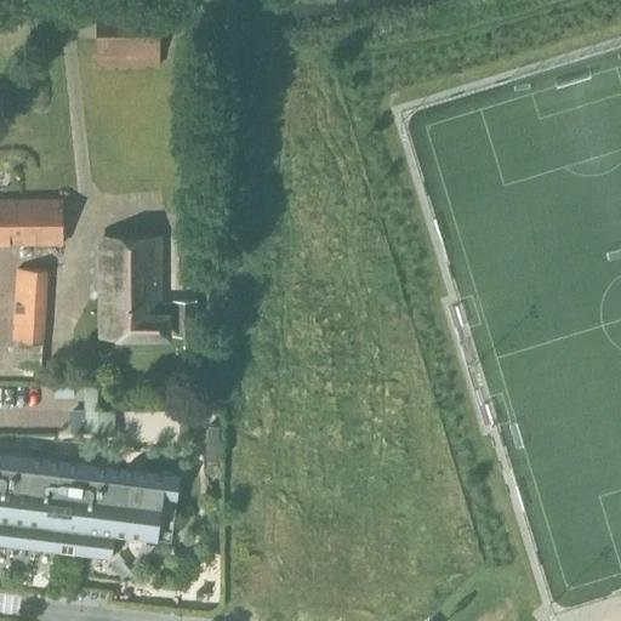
[(160,10),(97,10),(97,64),(160,66),(160,10)]
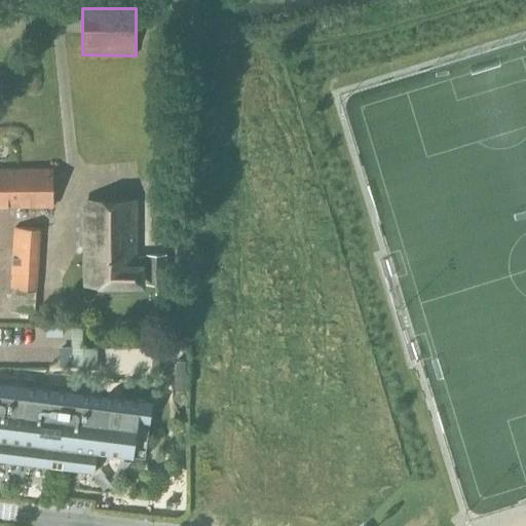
[(53,168),(0,168),(0,207),(53,207),(53,168)]
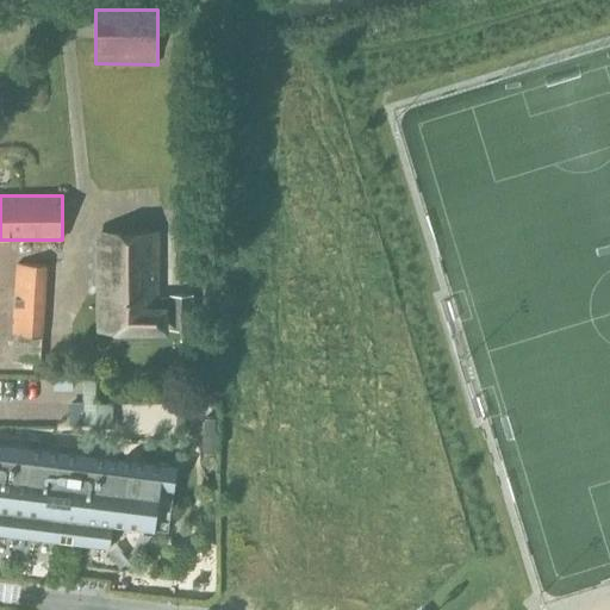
[(192,296),(170,296),(170,298),(157,298),(157,234),(99,234),(99,329),(165,329),(165,322),(170,322),(170,328),(192,328),(192,296)]
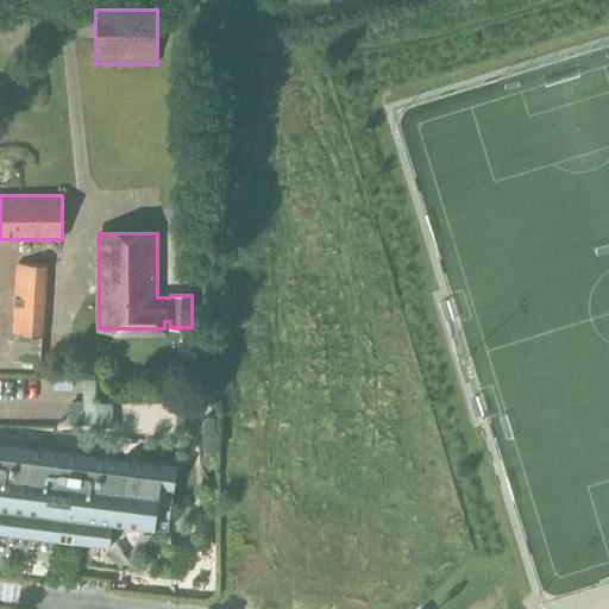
[(8,258),(8,363),(56,363),(56,258),(8,258)]
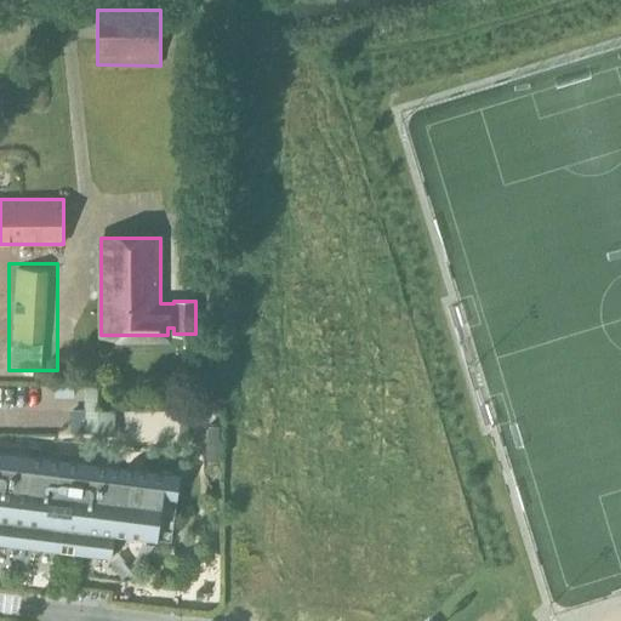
[(208,461),(209,461),(220,461),(220,426),(209,426),(208,426),(208,461)]
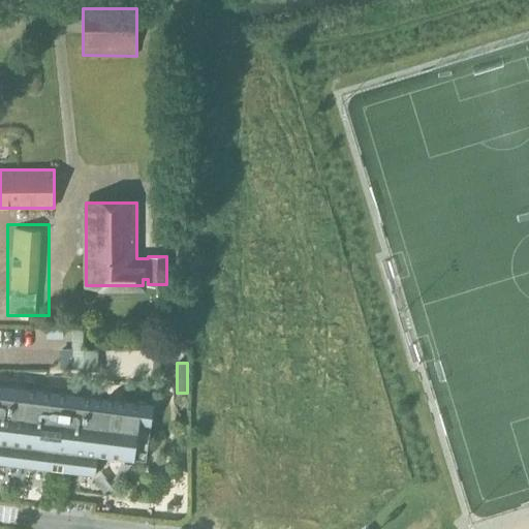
[(0,463),(95,475),(98,456),(134,460),(138,424),(151,425),(154,403),(0,383),(0,463)]
